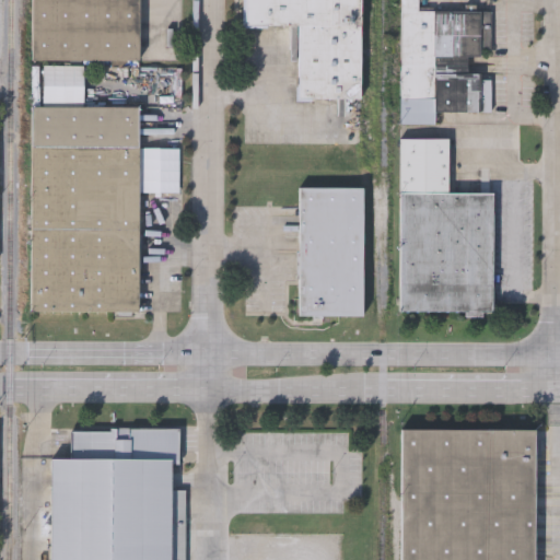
[(32,59),(32,0),(138,0),(138,59),(32,59)]
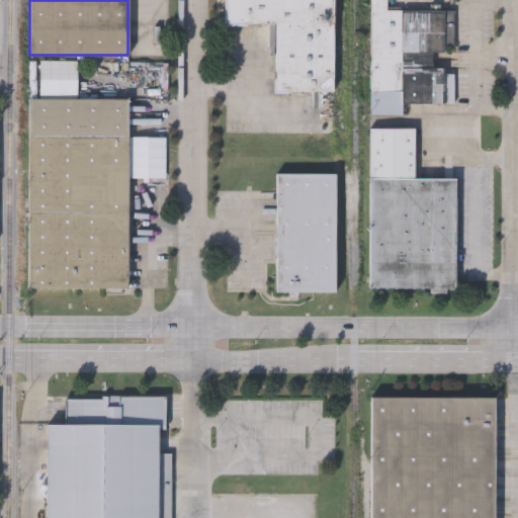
[(276,23),(226,22),(226,0),(332,0),(332,90),(275,89),(276,23)]
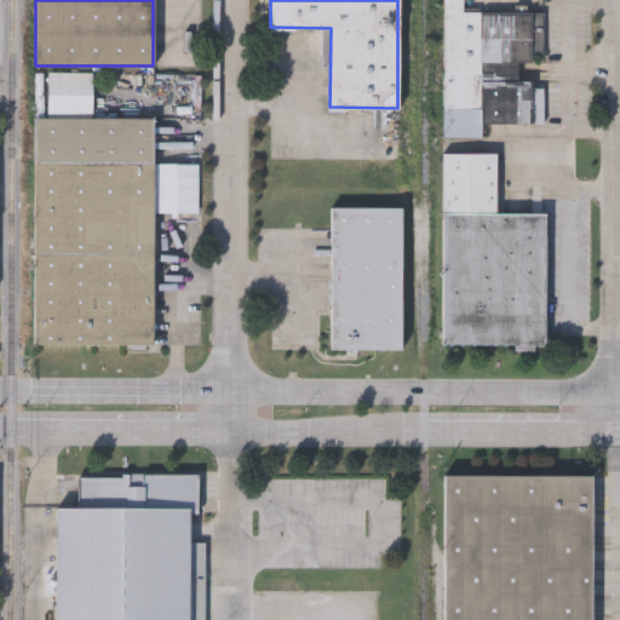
[(443,135),(443,0),(468,0),(468,10),(544,11),(543,61),(517,61),(517,79),(533,79),(533,86),(545,86),(544,122),(481,122),(481,136),(443,135)]
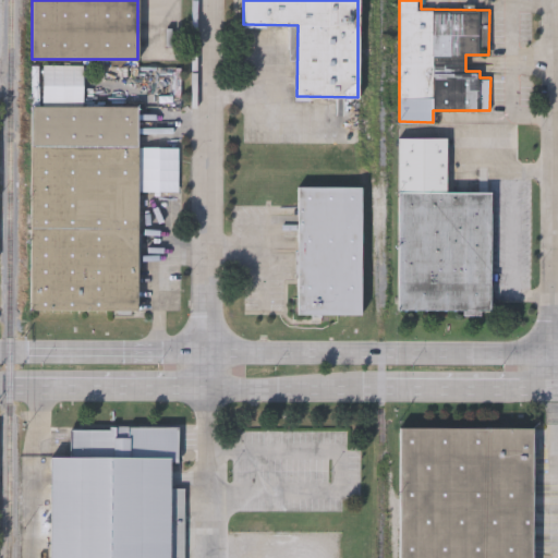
[(31,105),(137,105),(136,310),(29,310),(31,105)]
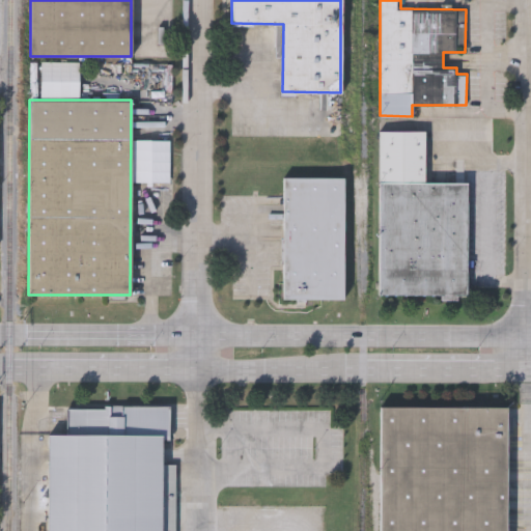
[(379,295),(379,130),(424,130),(424,182),(467,183),(467,296),(379,295)]
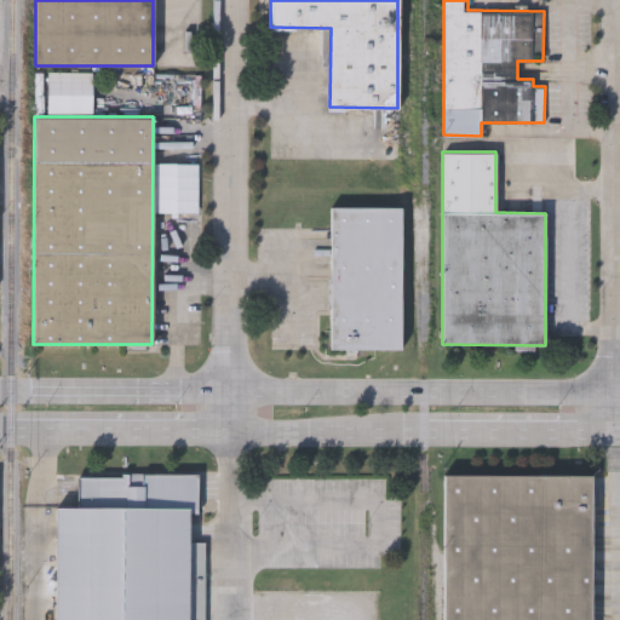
[(401,207),(401,349),(329,349),(329,206),(401,207)]
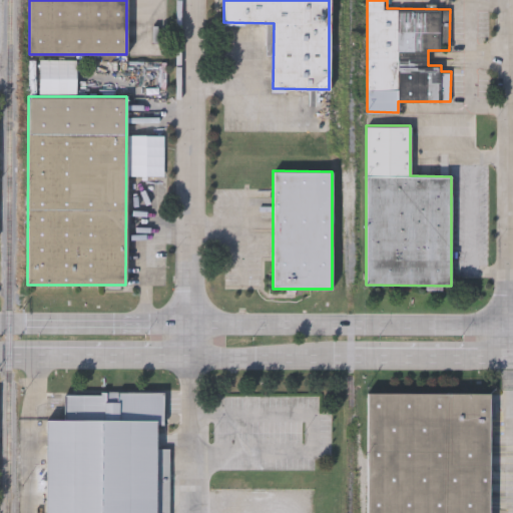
[(44,512),(45,421),(63,421),(63,395),(100,395),(100,392),(162,392),(162,425),(155,425),(155,449),(169,449),(168,512),(44,512)]
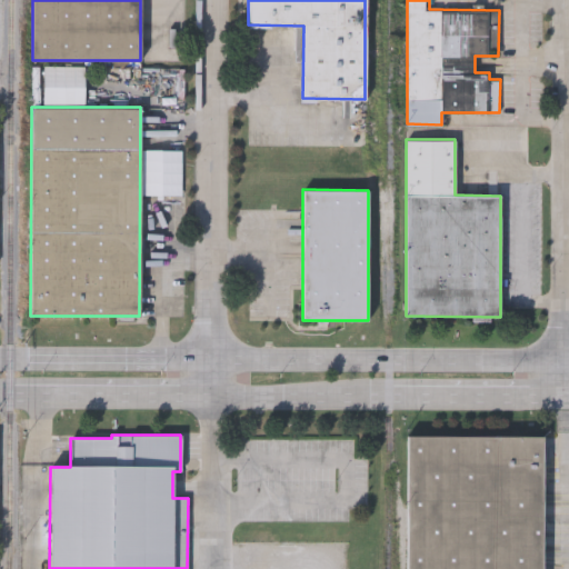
[(408,568),(408,438),(542,438),(542,568),(408,568)]
